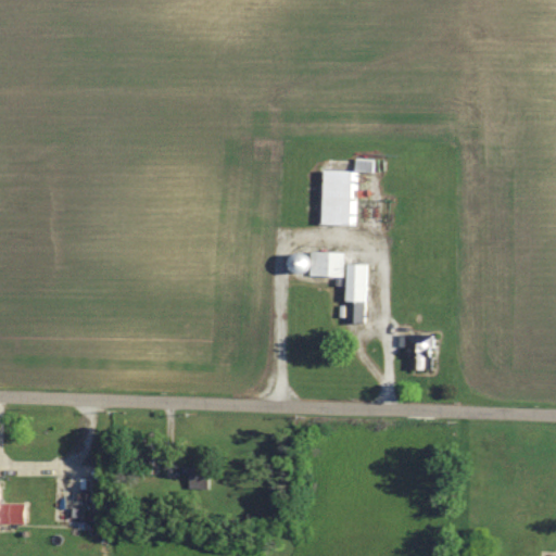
[(376,159),(361,159),(361,171),(376,171),(376,159)]
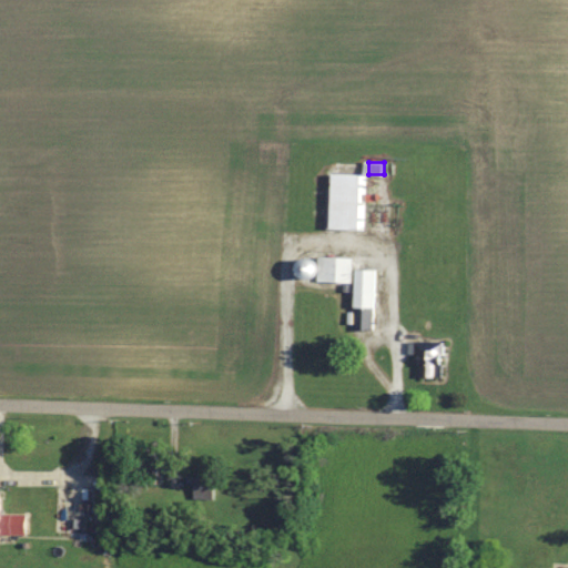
[(331,230),(365,230),(365,173),(331,173),(331,230)]
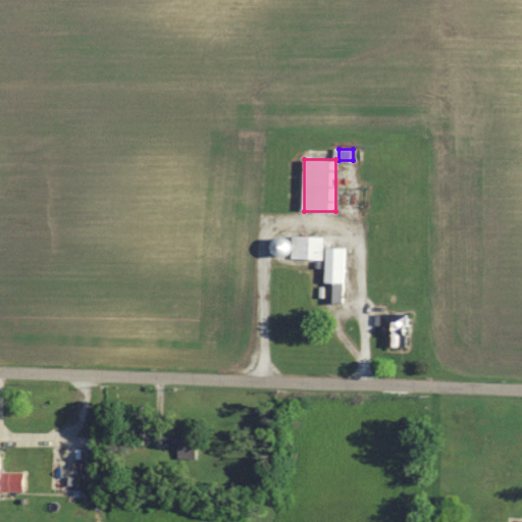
[(324,237),(296,237),(296,240),(279,240),(279,258),(324,258),(324,237)]
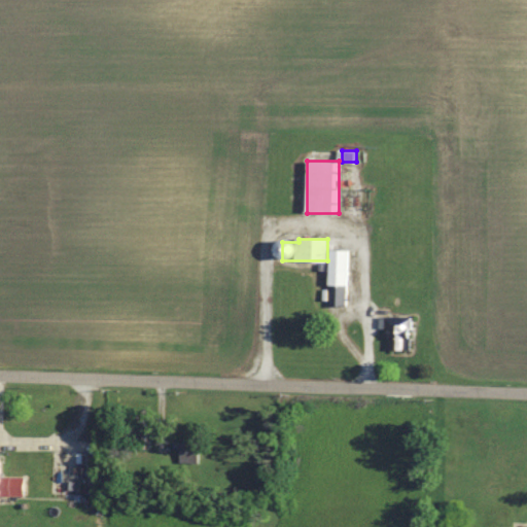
[(332,306),(350,306),(350,249),(332,249),(332,306)]
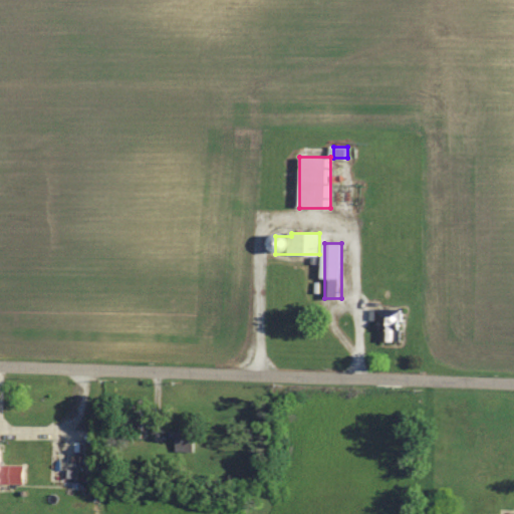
[(404,309),(373,309),(373,320),(383,320),(383,340),(404,340),(404,309)]
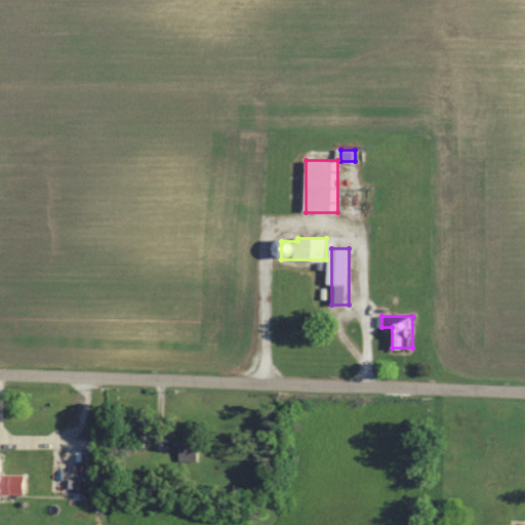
[(150,418),(131,418),(131,448),(150,448),(150,418)]
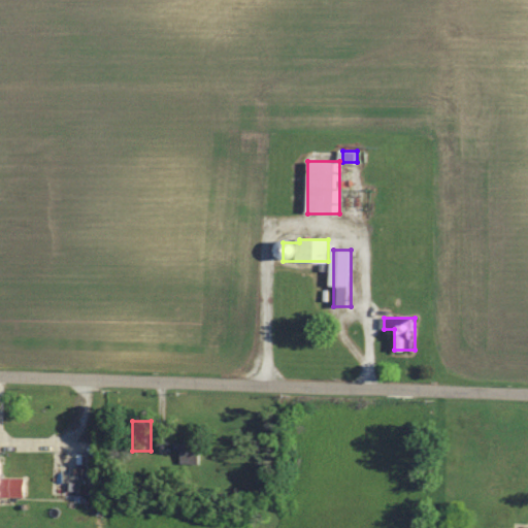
[(202,442),(184,442),(184,464),(202,464),(202,442)]
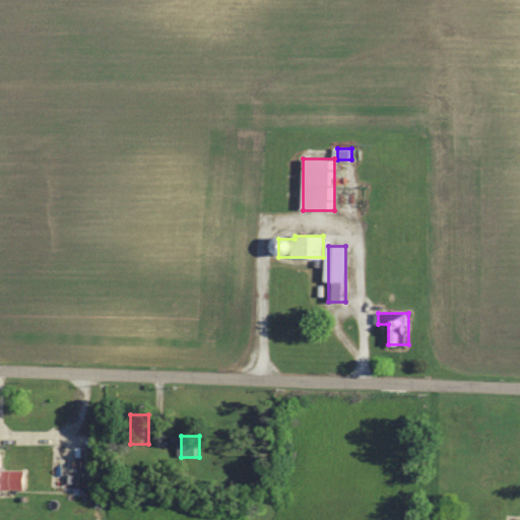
[(0,490),(27,490),(27,472),(2,472),(2,453),(0,452),(0,490)]
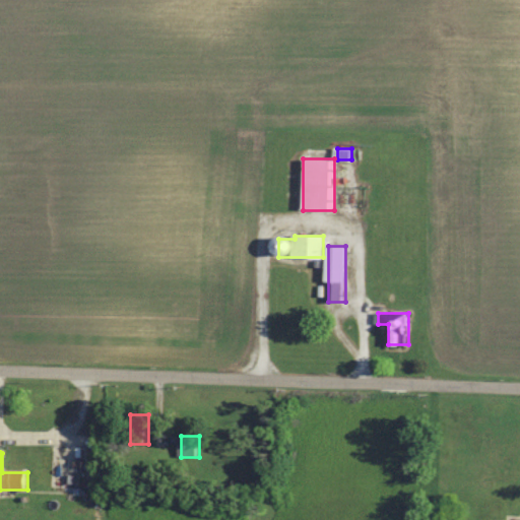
All buildings are outlined.
